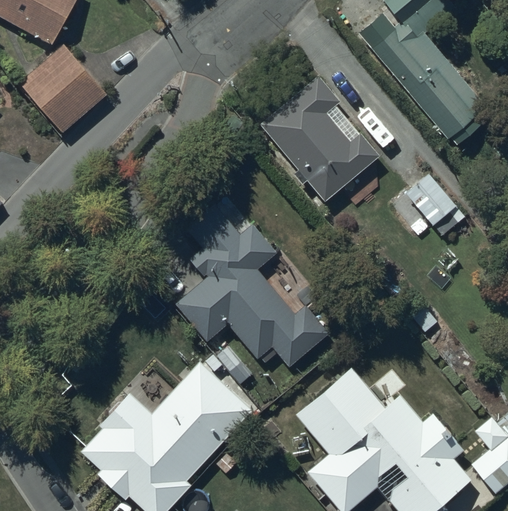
[(0,16),(54,46),(79,0),(0,0),(0,16)]
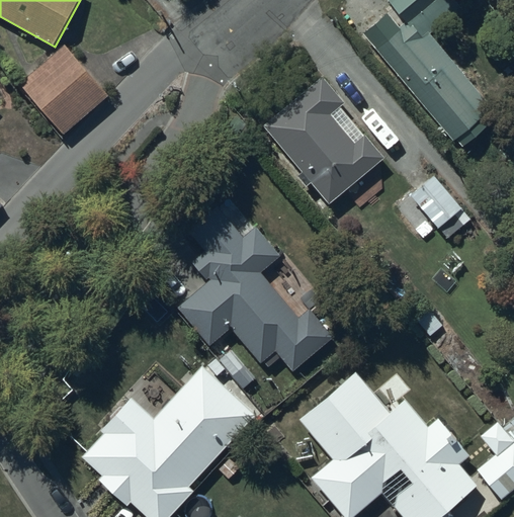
[(375,49),(455,141),(491,110),(419,28),(450,0),(384,0),(405,23),(375,49)]
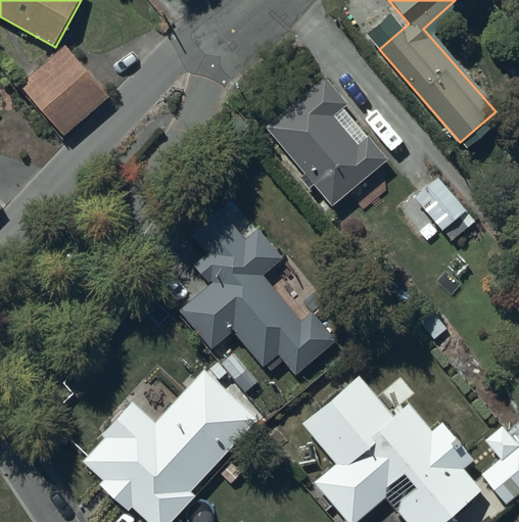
[(111,95),(68,46),(20,88),(63,137),(111,95)]
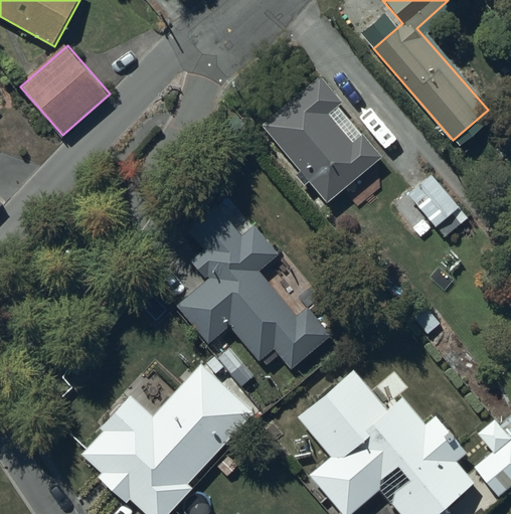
[(318,76),(261,126),(325,201),(379,156),(362,136),(358,139),(336,113),(344,107),(318,76)]
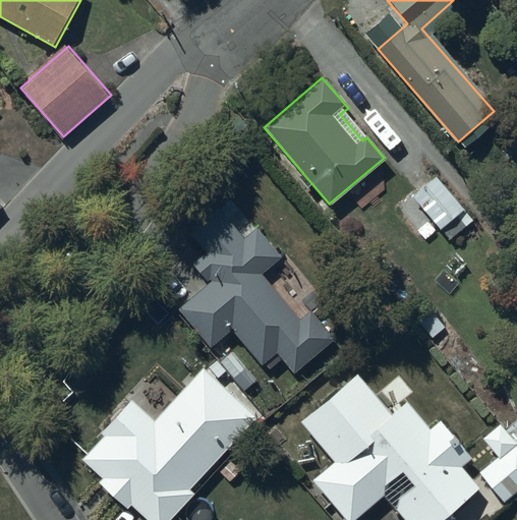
[(434,176),(411,197),(449,235),(470,213),(434,176)]
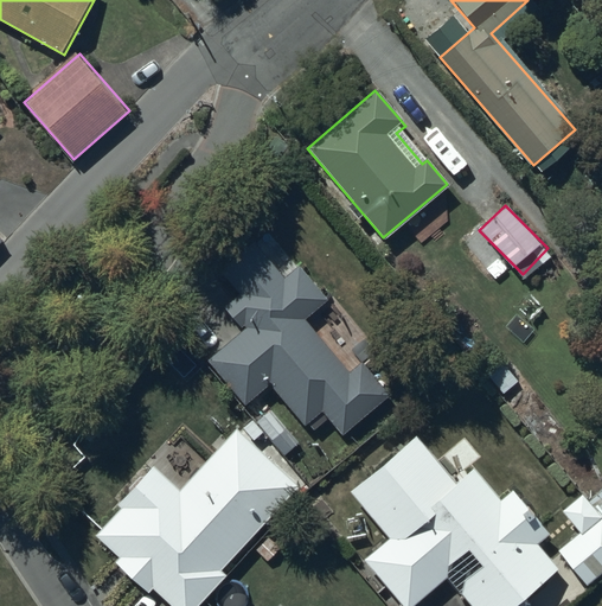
[(345,365),(305,316),(330,295),(306,267),(286,282),(255,246),(222,273),(239,294),(223,307),(242,331),(211,357),(247,402),(271,382),(307,426),(324,413),(343,438),(395,395),(360,352),(345,365)]
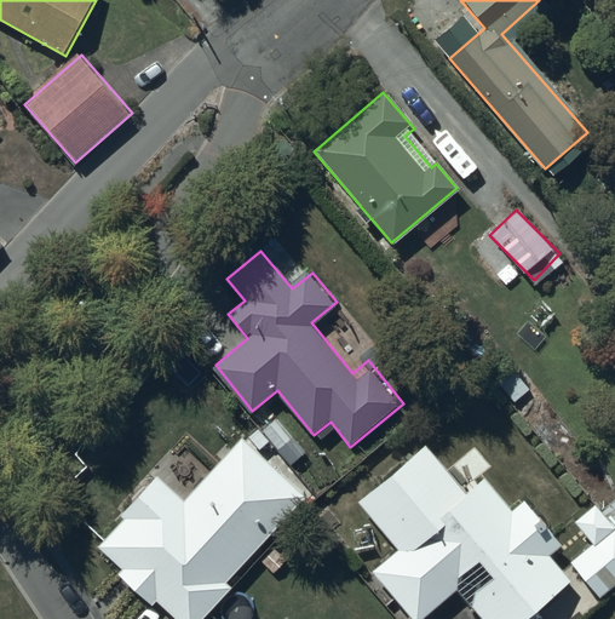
[(184,500),(159,476),(122,515),(126,519),(98,548),(122,571),(116,577),(151,609),(159,602),(177,618),(202,618),(234,586),(228,582),(306,497),(242,437),(184,500)]
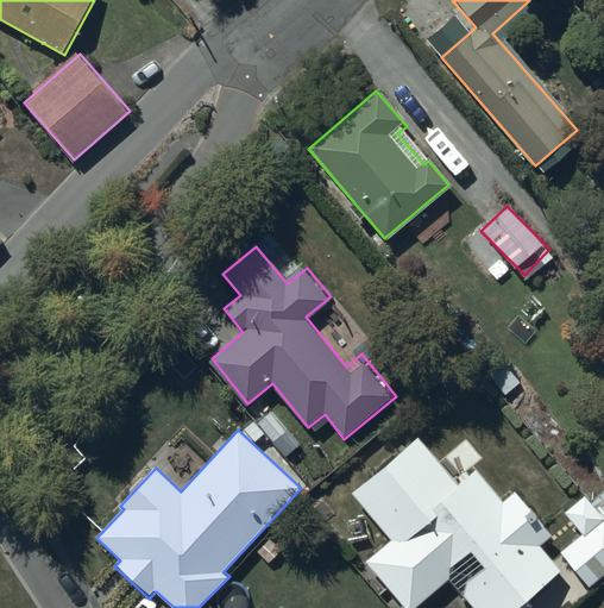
[(457,486),(419,438),(351,494),(389,540),(365,559),(403,607),(416,607),(451,581),(471,607),(524,607),(566,575),(542,545),(553,536),(516,490),(503,501),(477,469),(457,486)]
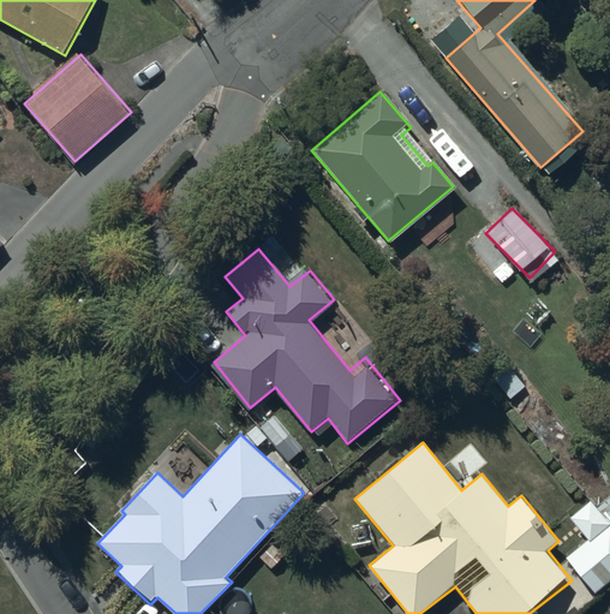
[(586,540),(566,556),(594,592),(609,579),(609,498),(597,508),(591,501),(569,518),(586,540)]
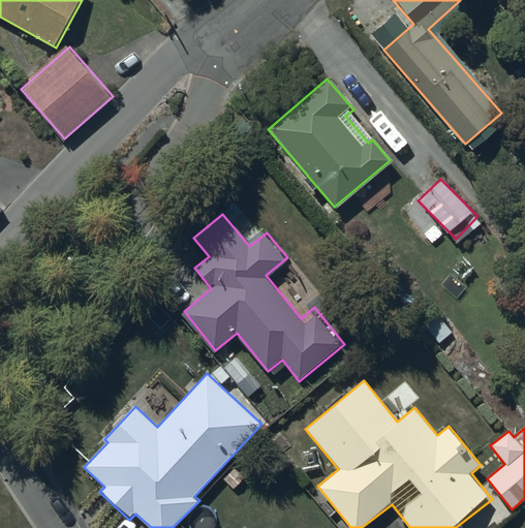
All buildings are outlined.
